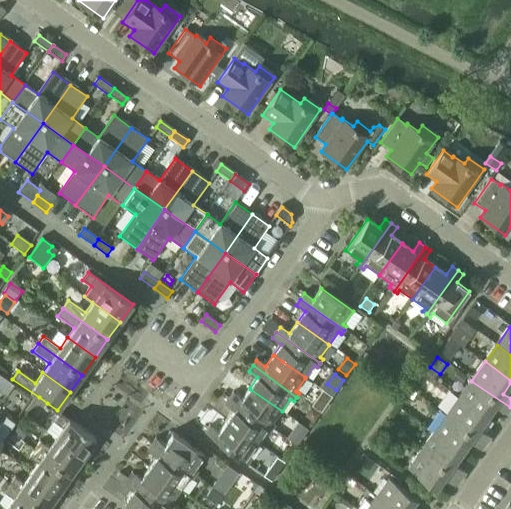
[(458,399),(486,418),(494,407),(506,415),(510,409),(510,407),(471,381),(458,399)]
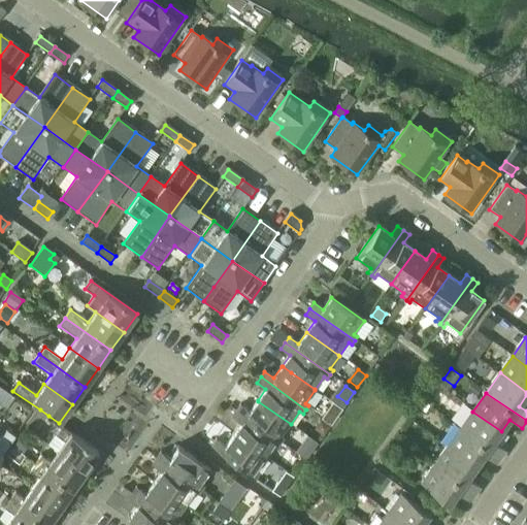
[(281,444),(282,444),(285,439),(282,437),(291,424),(258,401),(258,400),(249,413),(240,406),(236,412),(281,444)]
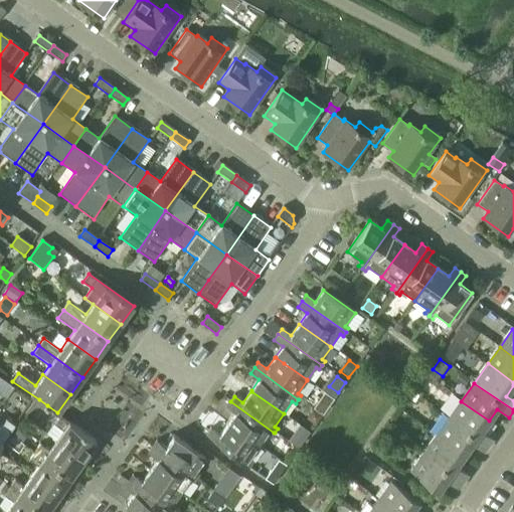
[(38,419),(47,405),(39,399),(30,413),(38,419)]
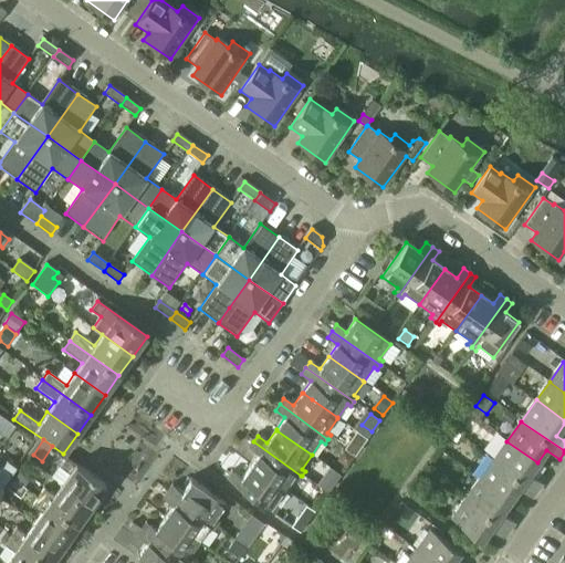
[(250,466),(285,491),(295,478),(299,480),(302,476),(301,476),(253,441),(249,448),(259,455),(250,466)]
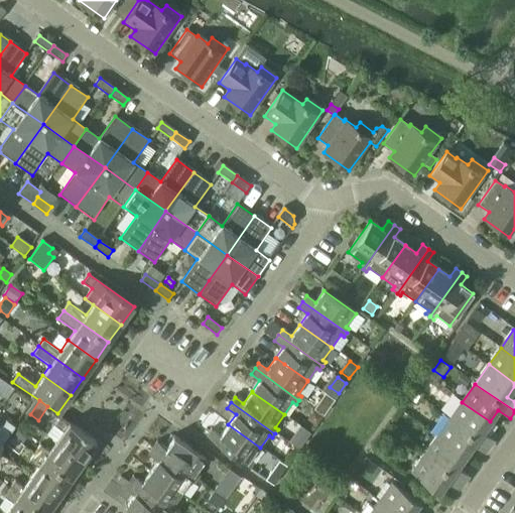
[(451,418),(490,447),(494,441),(482,432),(490,421),(462,402),(451,418)]
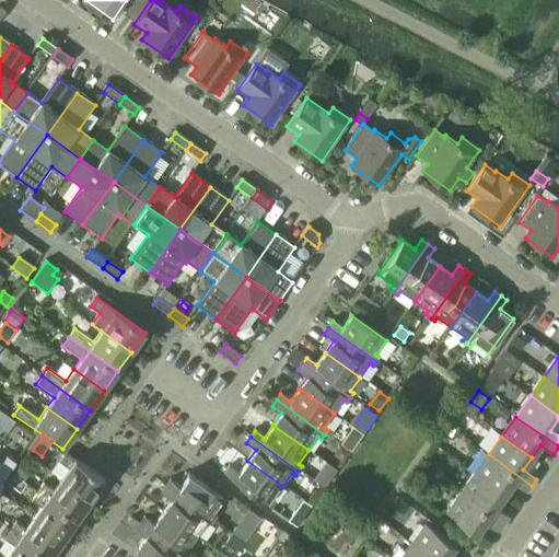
[(347,438),(341,445),(351,453),(357,444),(347,438)]
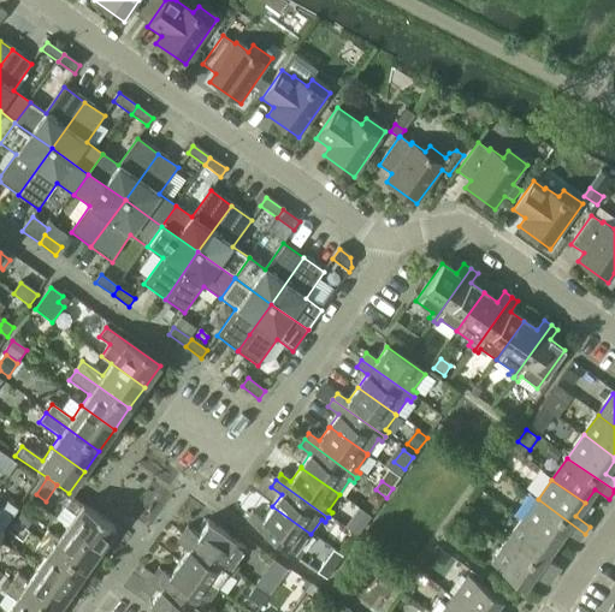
[(374,491),(371,497),(372,505),(378,510),(385,499),(374,491)]
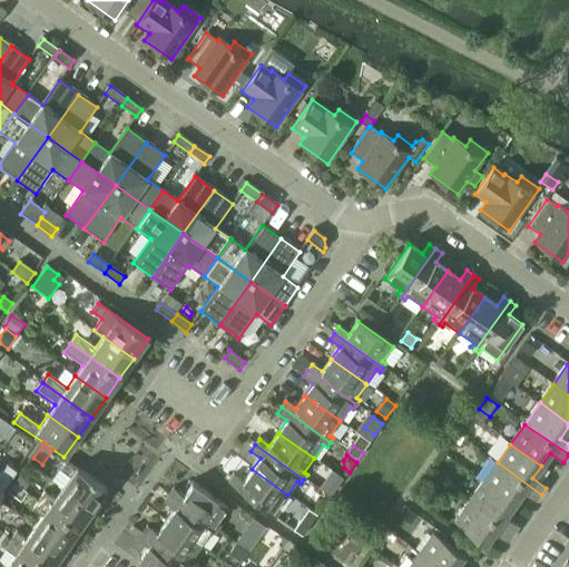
[(69,477),(61,488),(92,510),(106,490),(67,462),(60,471),(69,477)]
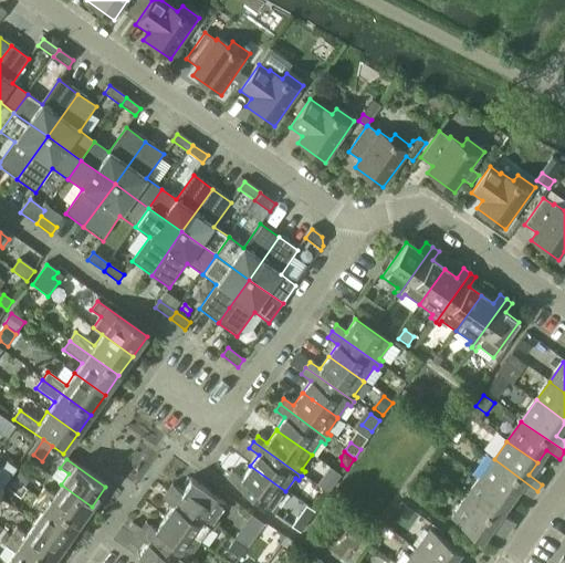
[(479,480),(510,501),(519,488),(533,498),(537,491),(494,459),(479,480)]
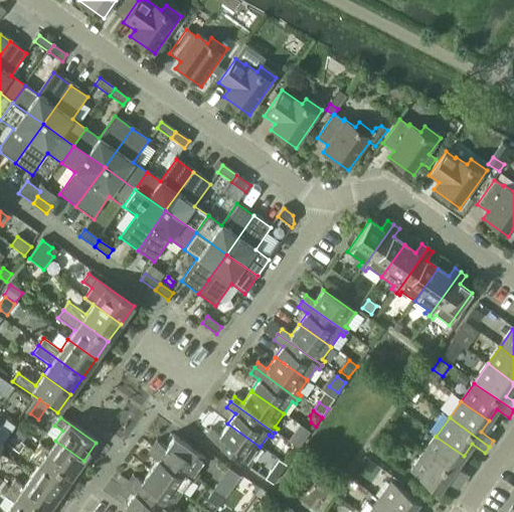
[(0,447),(15,425),(7,420),(0,430),(0,447)]
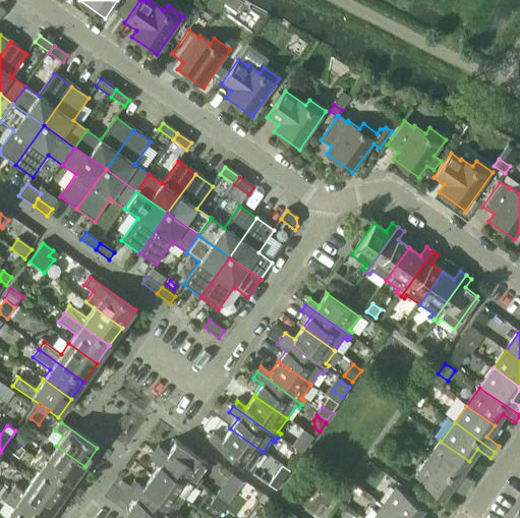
[(252,472),(256,467),(253,465),(263,452),(230,428),(222,441),(213,435),(209,441),(252,472)]
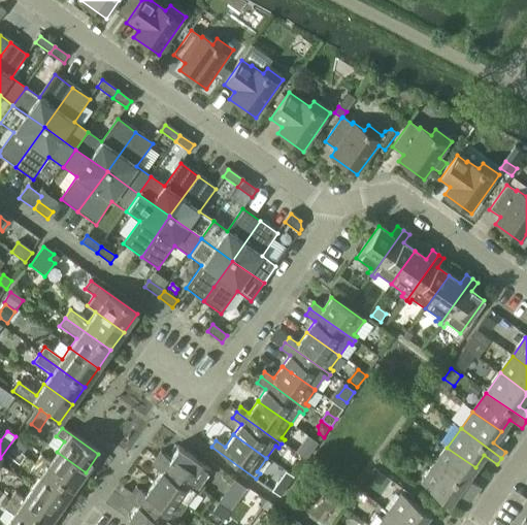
[(434,464),(475,494),(480,488),(467,479),(475,467),(447,448),(434,464)]
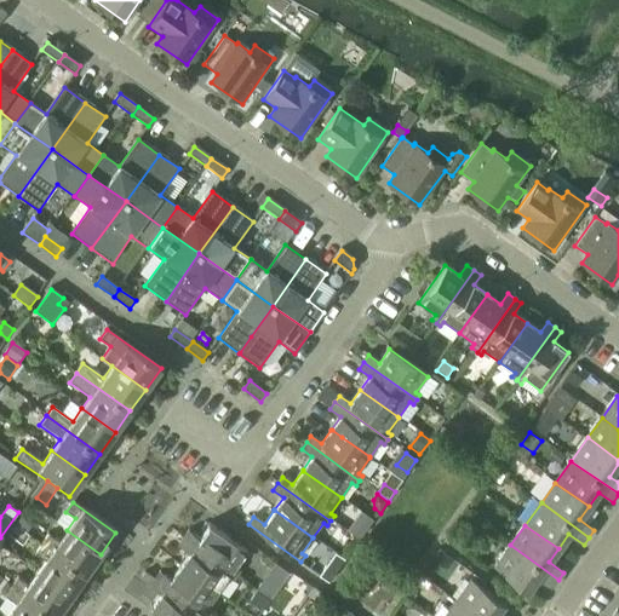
[(23,545),(29,536),(16,527),(10,535),(23,545)]
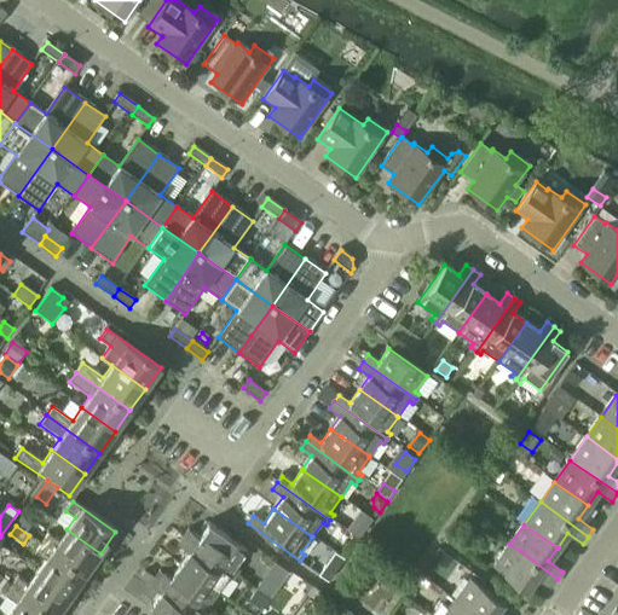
[(236,575),(237,576),(241,572),(235,568),(247,552),(209,526),(200,539),(188,532),(184,538),(236,575)]
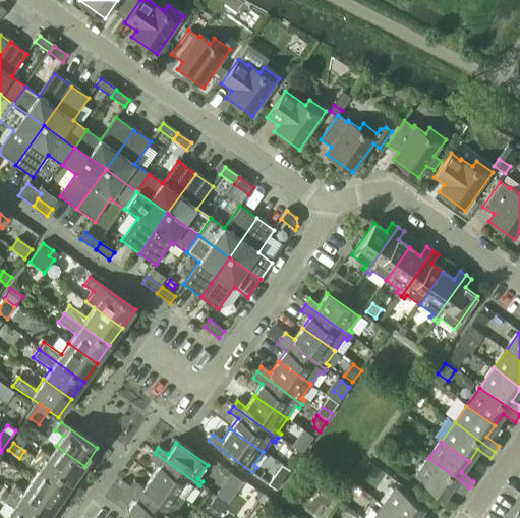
[(35,458),(71,483),(84,466),(56,446),(49,456),(41,450),(35,458)]
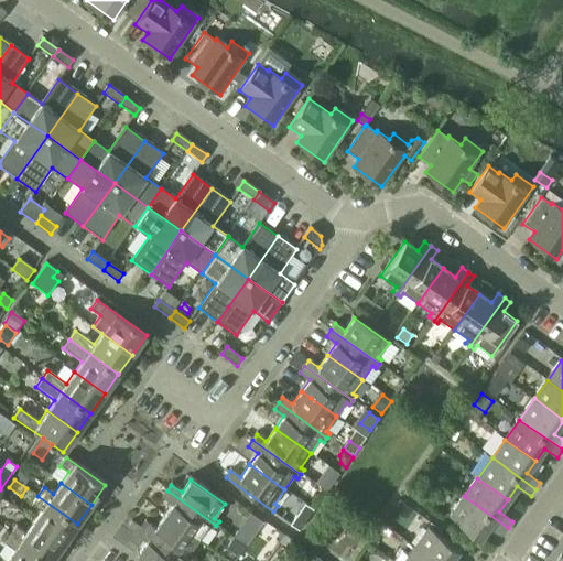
[(172,504),(164,516),(199,541),(208,528),(213,530),(216,526),(215,525),(168,491),(162,497),(172,504)]
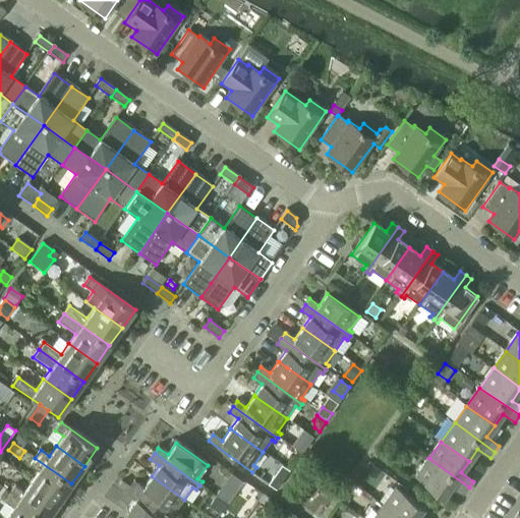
[(38,471),(31,481),(59,502),(71,483),(35,458),(30,465),(38,471)]
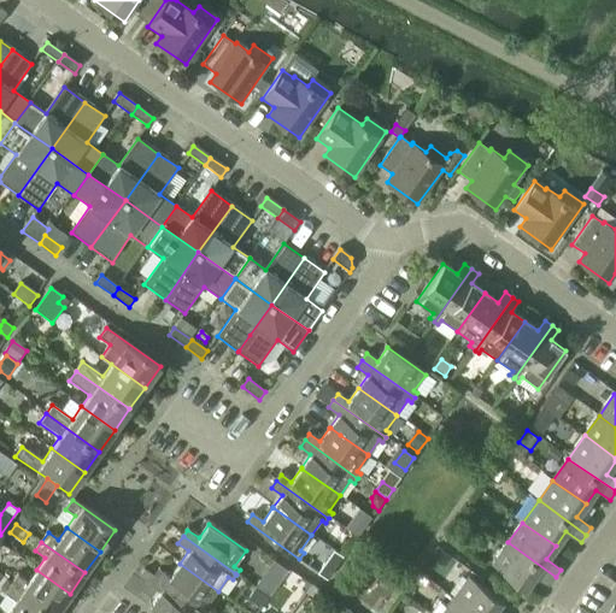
[(535,573),(551,584),(556,577),(508,542),(492,565),(526,589),(535,573)]
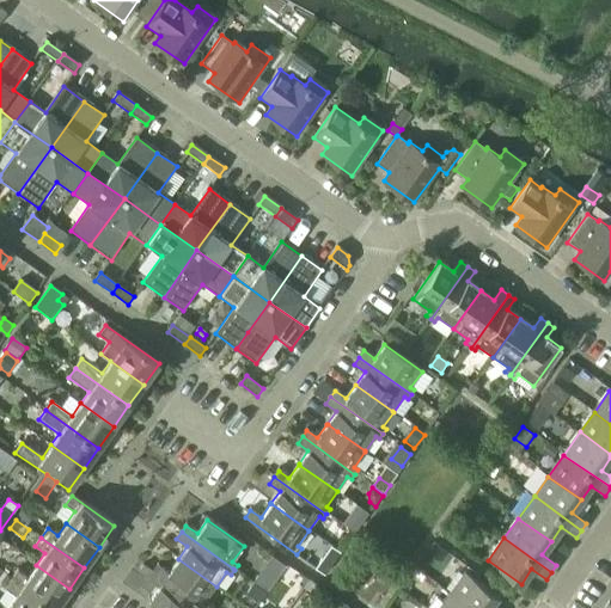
[(208,607),(209,605),(206,602),(217,587),(178,559),(169,572),(158,565),(153,571),(205,607),(208,607)]
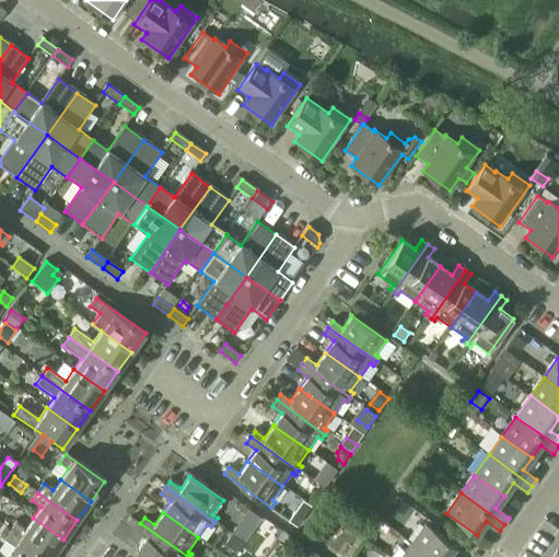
[(294,513),(288,523),(297,529),(303,520),(294,513)]
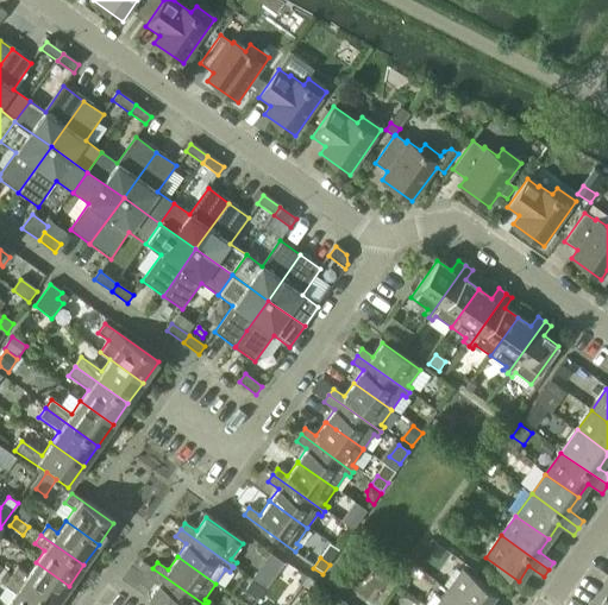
[(12,577),(50,604),(56,604),(69,586),(36,562),(27,574),(18,567),(12,577)]
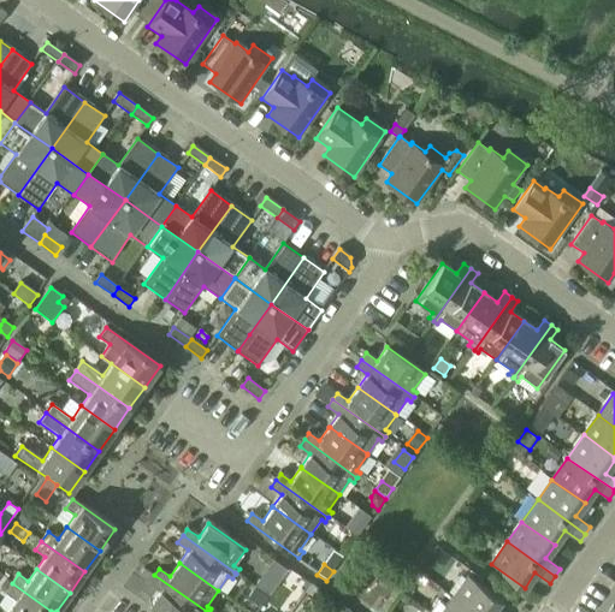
[(151,604),(161,611),(206,611),(154,575),(149,582),(160,589),(151,604)]
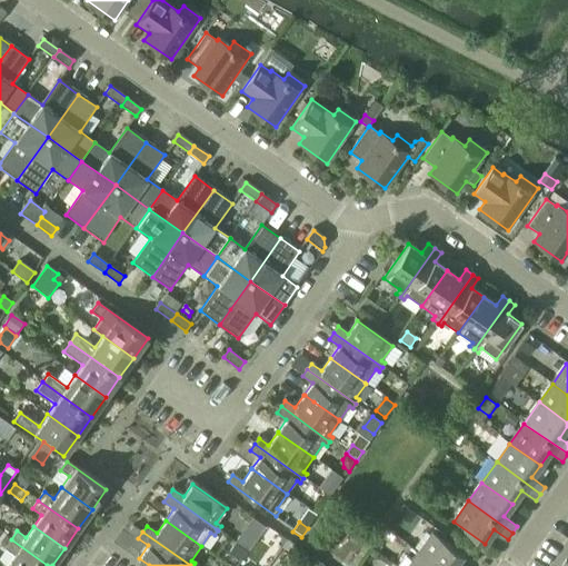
[(418,554),(435,565),(456,565),(462,555),(431,534),(418,554)]
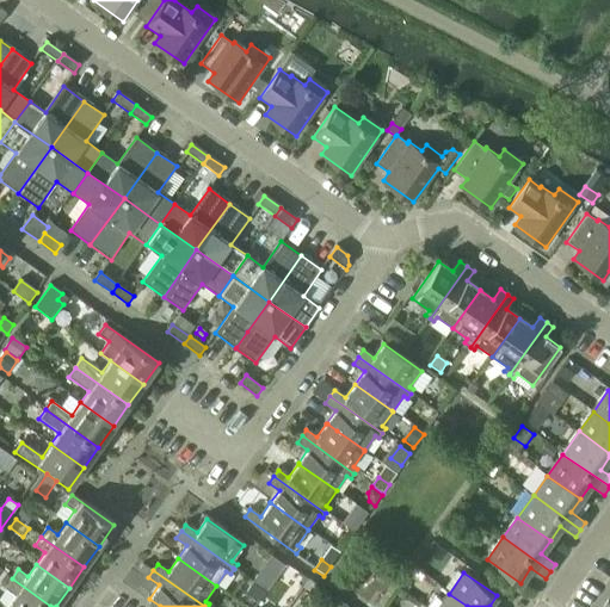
[(50,606),(12,578),(5,588),(16,595),(7,606),(50,606)]
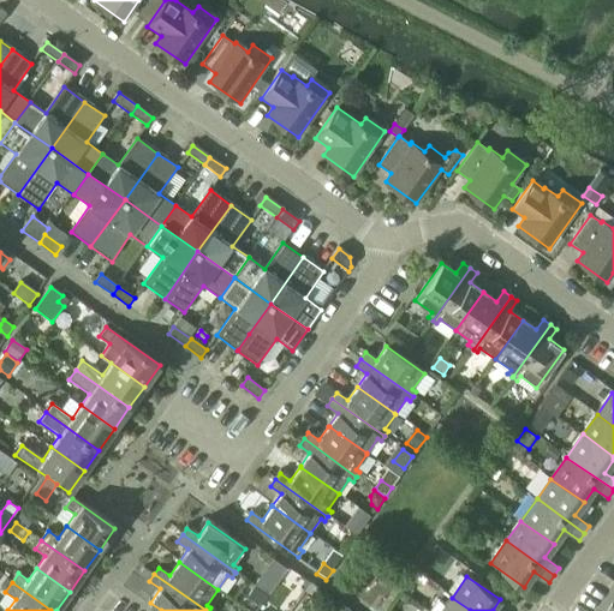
[(248,599),(258,606),(266,597),(255,588),(248,599)]
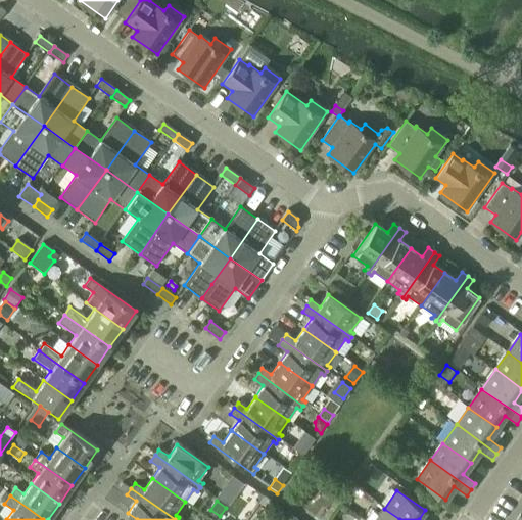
[(399,519),(384,509),(376,519),(399,519)]
